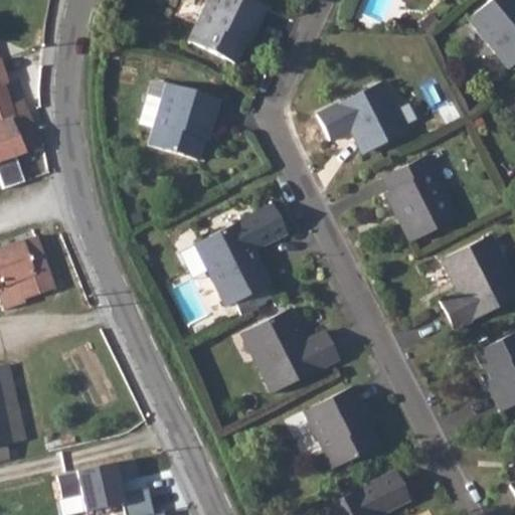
[(188,0),(181,16),(194,23),(206,0),(188,0)]
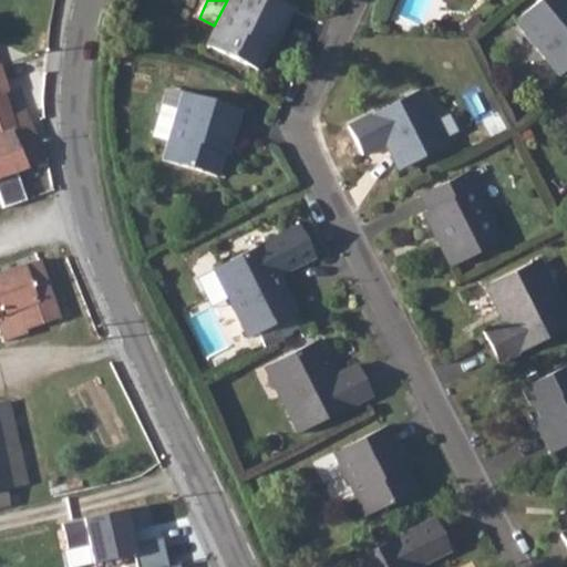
[(268,0),(235,0),(212,51),(261,73),(279,35),(282,38),(295,12),(268,0)]
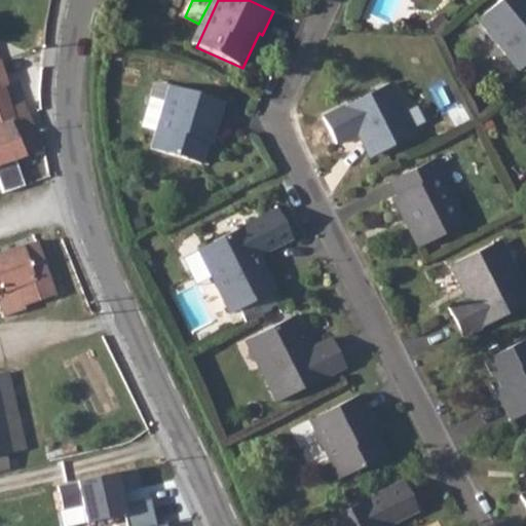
[(525,0),(504,0),(479,23),(521,73),(525,68),(525,0)]
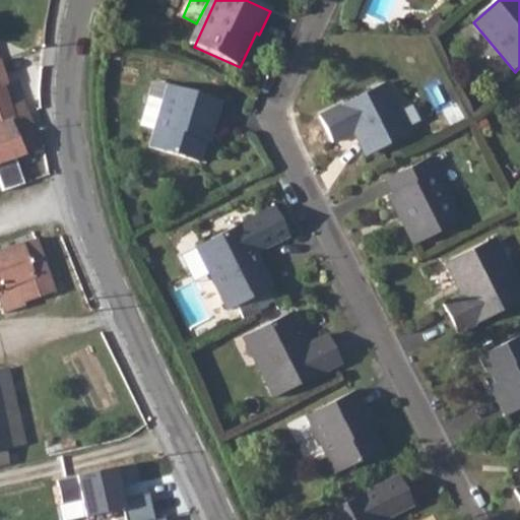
[(0,184),(3,190),(23,183),(14,157),(43,147),(34,125),(24,107),(7,112),(1,90),(5,89),(0,72),(0,184)]
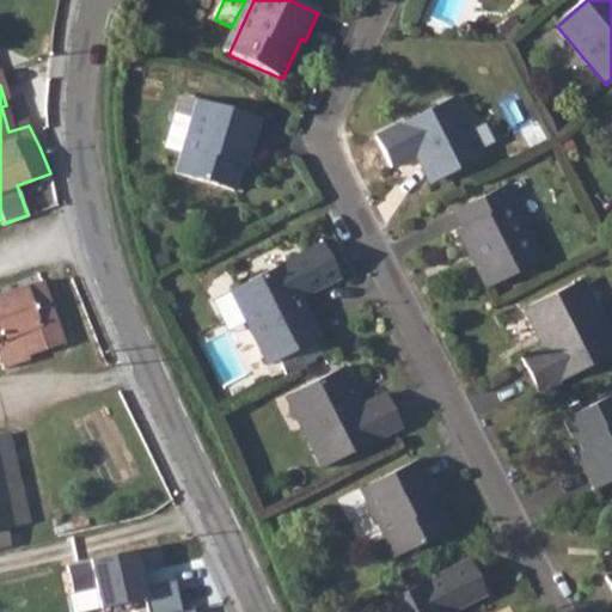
[(187,101),(179,117),(196,123),(201,105),(187,101)]
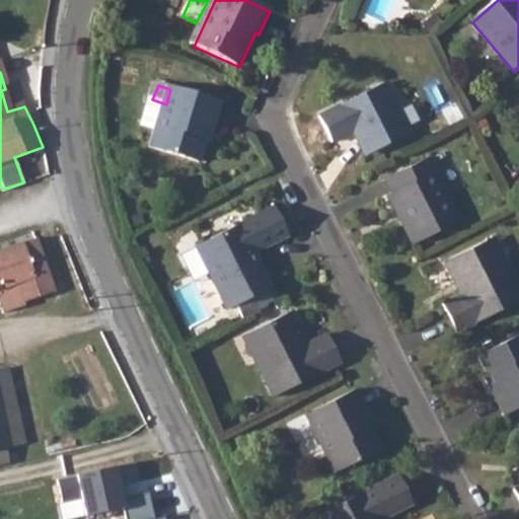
[(386,86),(321,119),(335,144),(359,132),(371,154),(412,134),(386,86)]
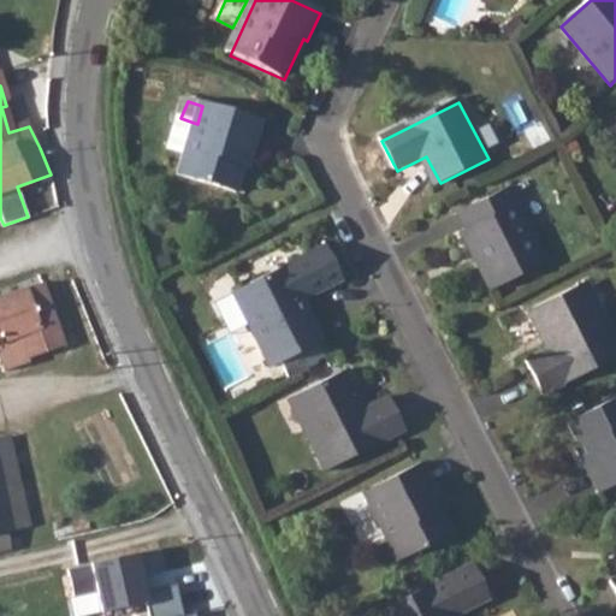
[(197,124),(187,158),(179,178),(236,196),(250,150),(254,152),(264,123),(203,105),(202,106),(197,124)]
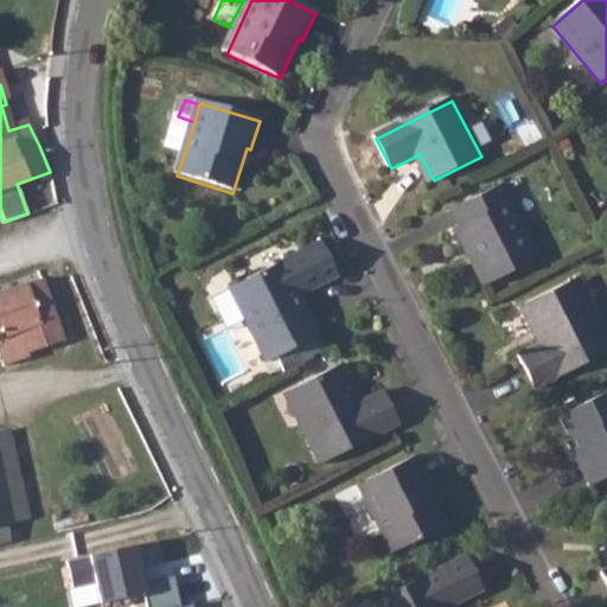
[(178,116),(168,151),(184,155),(195,122),(178,116)]
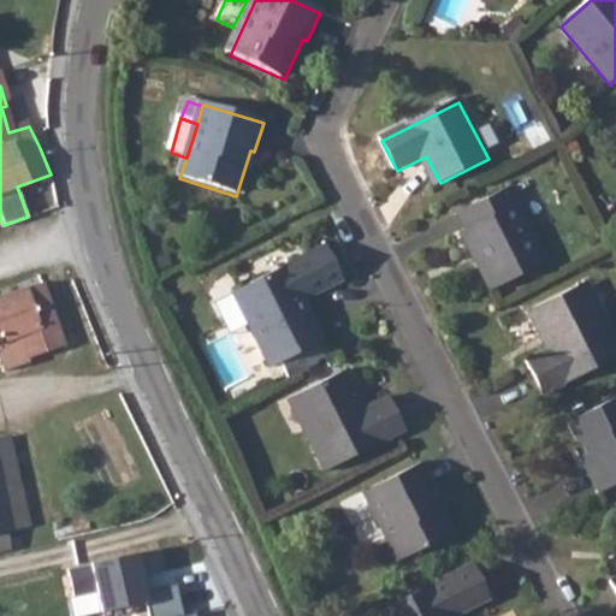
[(511,189),(458,215),(480,259),(477,261),(492,291),(550,262),(511,189)]
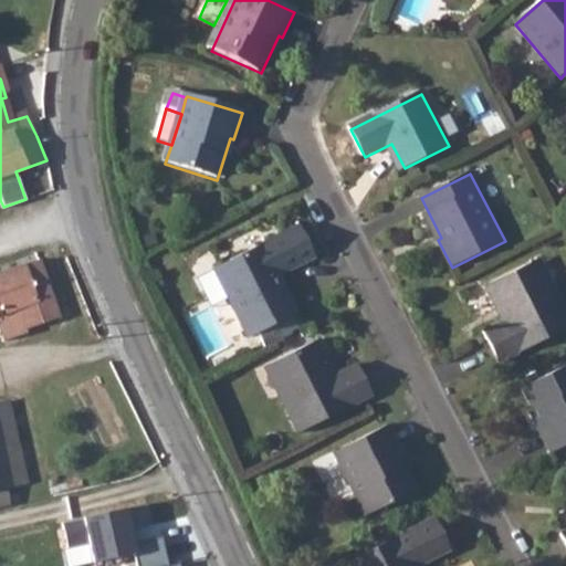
[(300,227),(213,270),(250,339),(260,334),(266,347),(292,333),(291,332),(299,328),(293,317),(297,314),(280,279),(316,260),(300,227)]
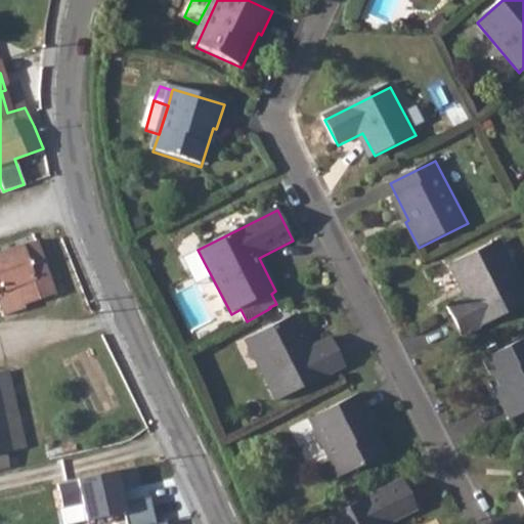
[(36,241),(0,253),(0,303),(4,315),(26,307),(25,305),(55,294),(36,241)]
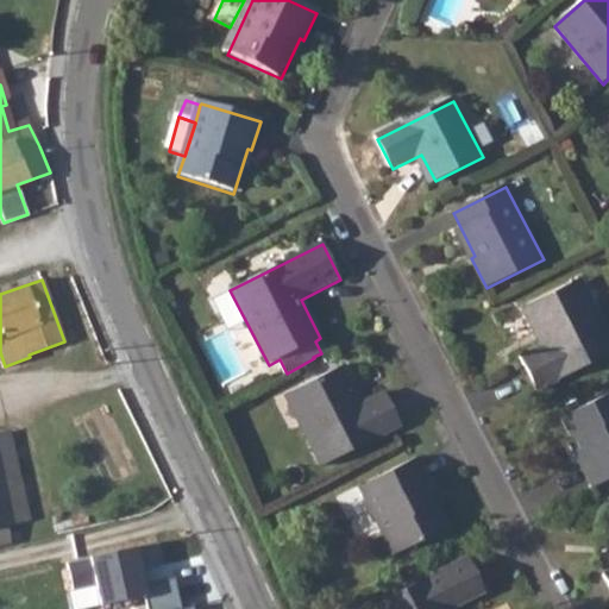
[(542,347),(521,359),(537,391),(608,353),(608,336),(597,314),(591,316),(575,284),(525,311),(542,347)]
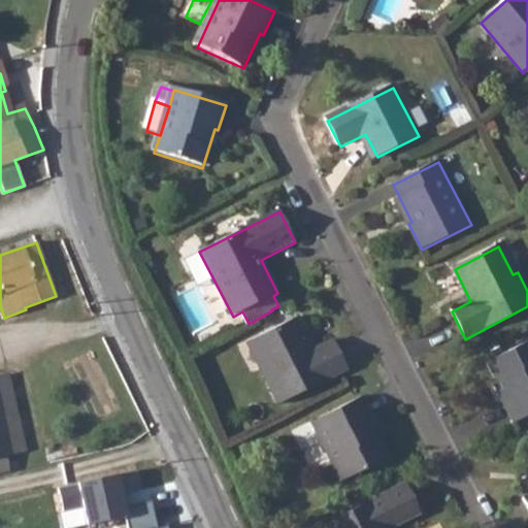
[(299,318),(257,340),(271,368),(263,372),(279,404),(349,370),(334,343),(317,351),(299,318)]
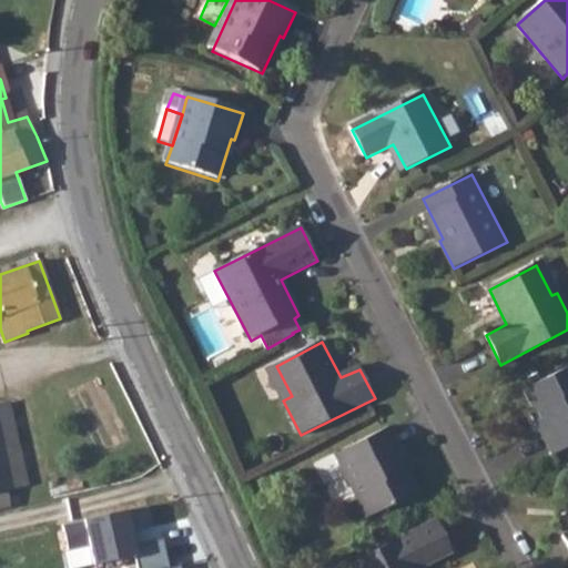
[(567,368),(526,392),(545,428),(541,430),(554,455),(567,446),(567,368)]
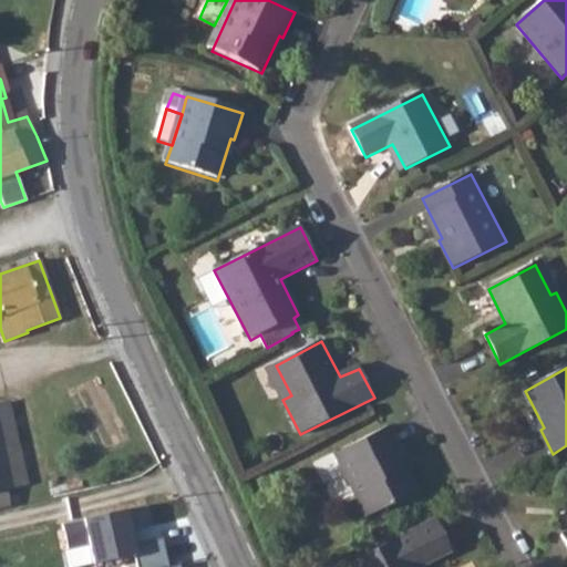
[(0,403),(0,490),(3,490),(29,484),(22,457),(9,401),(0,403)]
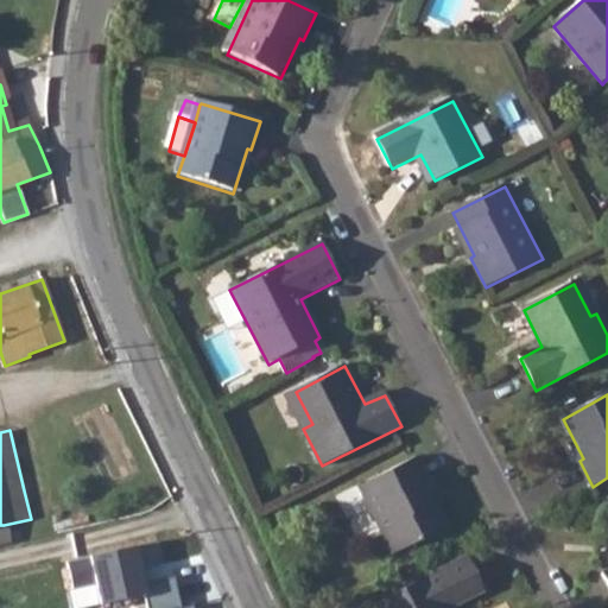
[(416,457),(358,487),(392,553),(445,527),(426,488),(430,486),(416,457)]
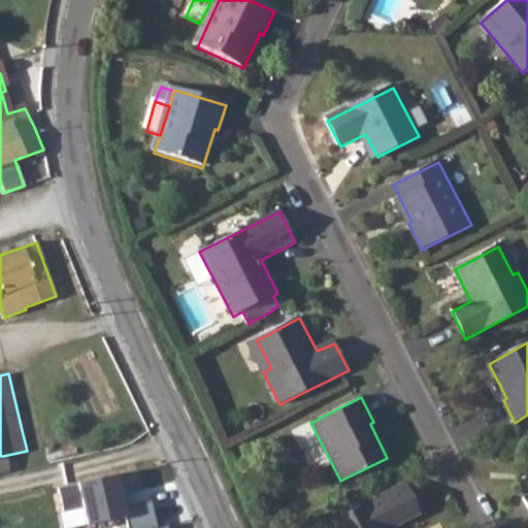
[(128,527),(153,527),(158,527),(149,488),(137,490),(133,472),(79,485),(89,525),(126,517),(128,527)]
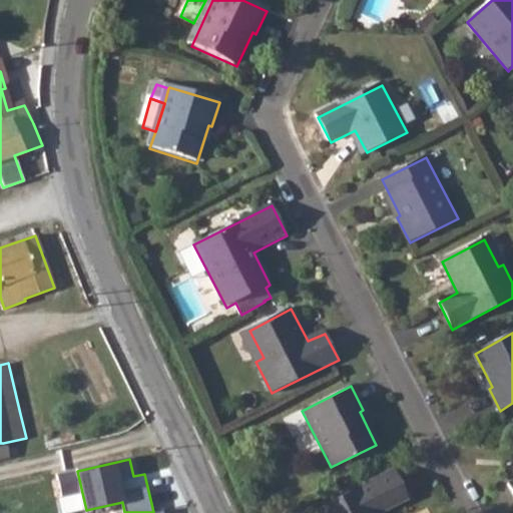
[(393,469),(314,510),(315,512),(378,512),(408,498),(393,469)]
